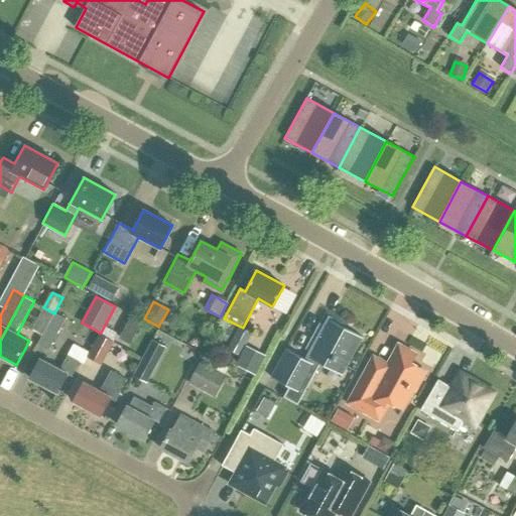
[(33,329),(43,334),(54,313),(43,307),(33,329)]
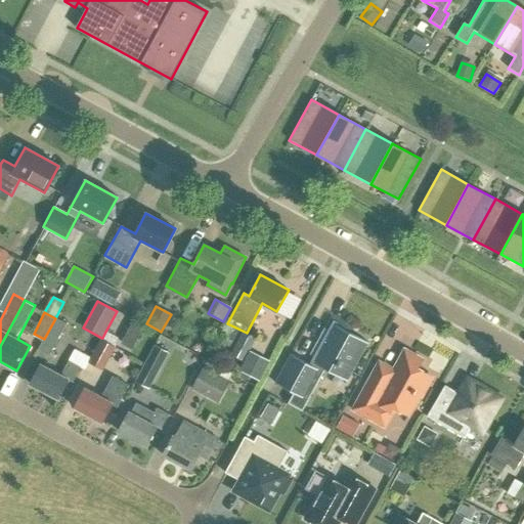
[(67,323),(55,318),(44,339),(39,349),(50,355),(67,323)]
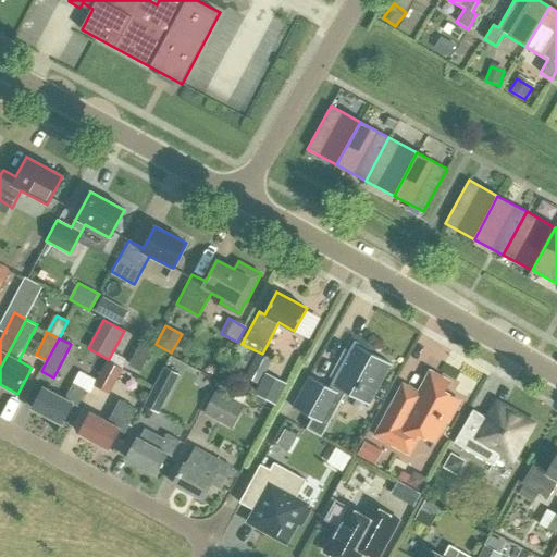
[(132,366),(145,371),(156,346),(143,339),(132,366)]
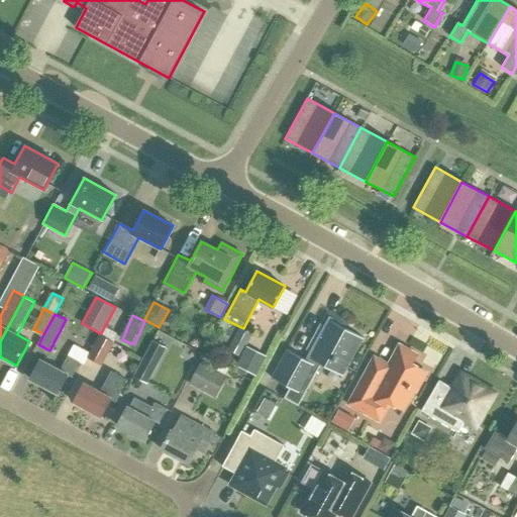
[(342,376),(364,338),(342,326),(343,323),(329,315),(305,359),(286,348),(271,378),(289,388),(284,398),(298,406),(321,365),(342,376)]
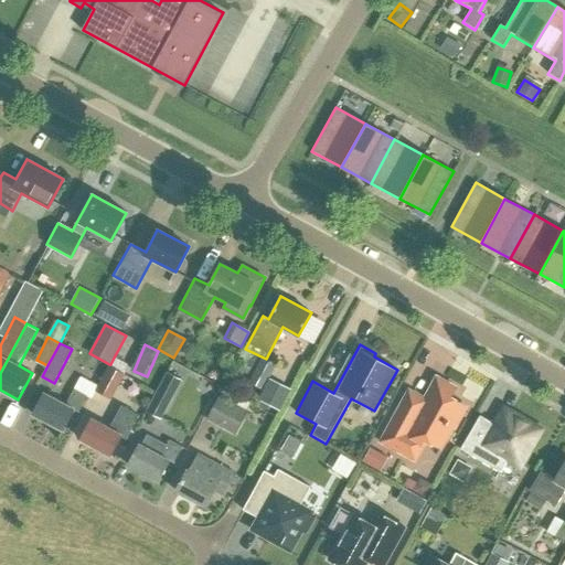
[(280,411),(291,390),(269,379),(276,366),(262,359),(248,382),(264,390),(258,400),(280,411)]
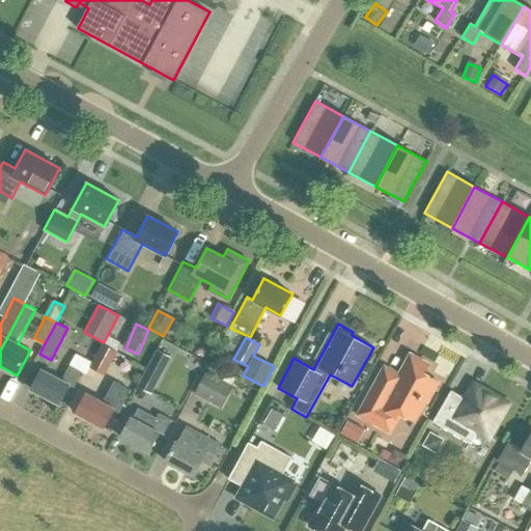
[(105,375),(117,352),(103,343),(89,367),(105,375)]
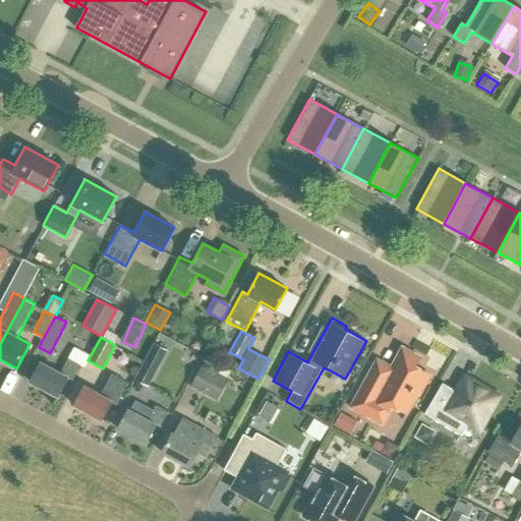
[(158,369),(168,351),(156,344),(146,362),(156,367),(158,369)]
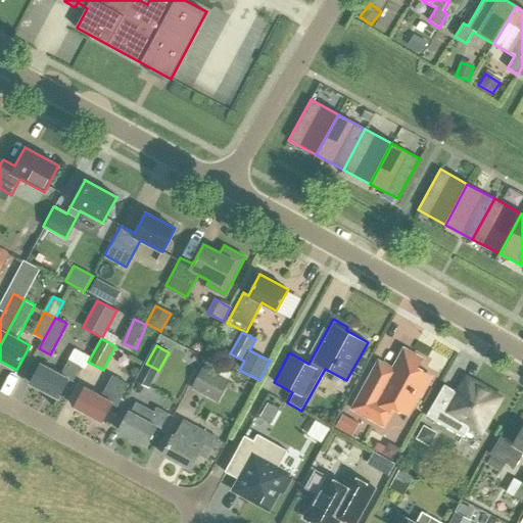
[(415,372),(422,359),(403,348),(388,378),(374,370),(352,409),(376,422),(382,411),(394,408),(408,415),(419,394),(421,395),(429,380),(415,372)]
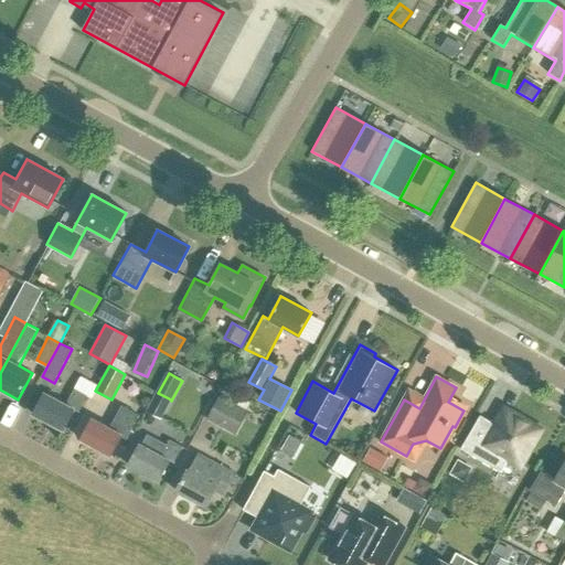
[(78,413),(87,395),(74,388),(65,405),(45,394),(33,415),(63,430),(74,411),(78,413)]
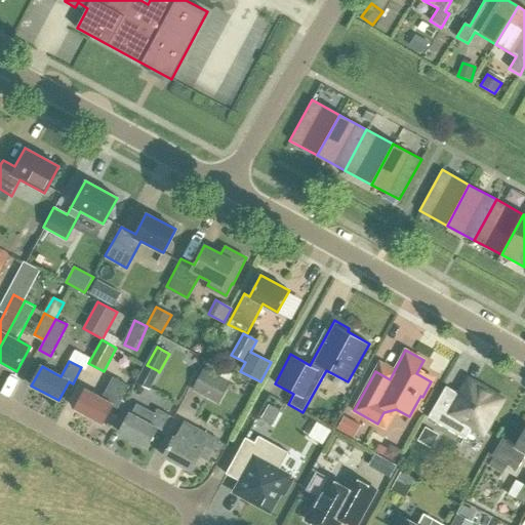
[(193,390),(218,405),(232,382),(205,367),(193,390)]
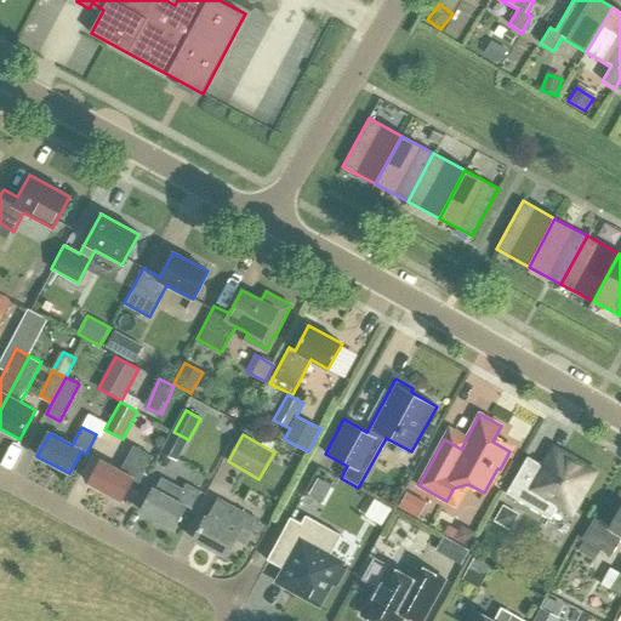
[(120,471),(102,461),(90,484),(121,501),(134,479),(140,482),(153,456),(134,446),(120,471)]
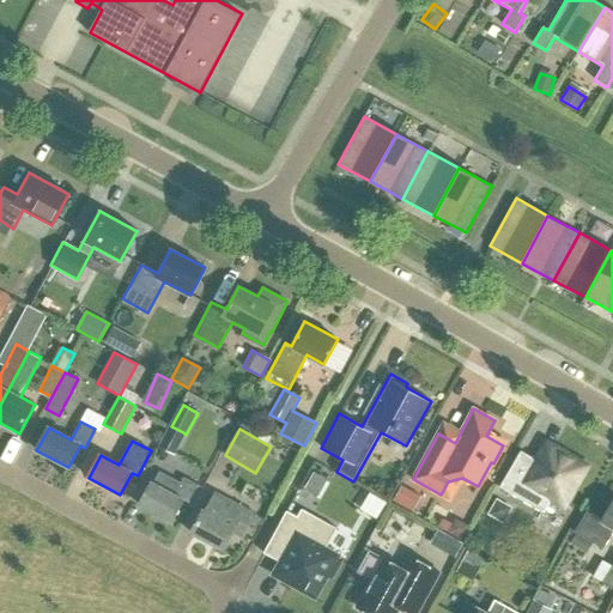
[(563,504),(586,466),(547,444),(536,460),(521,450),(499,487),(542,513),(551,498),(563,504)]
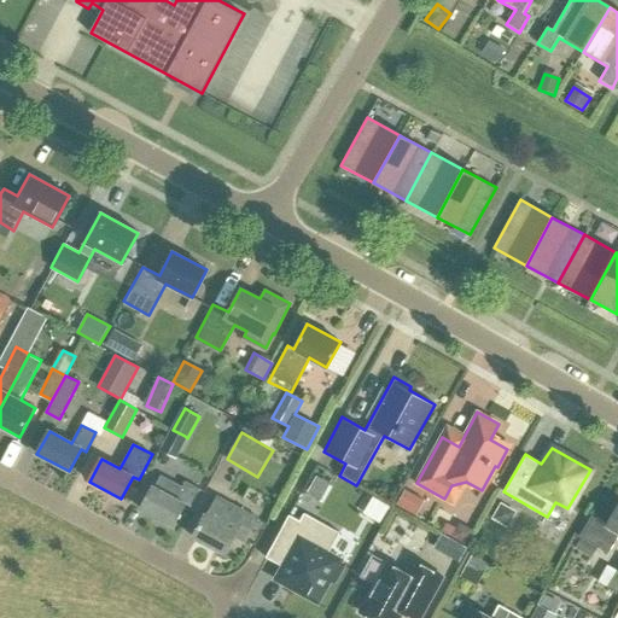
[(190,508),(200,489),(186,482),(184,485),(161,473),(153,487),(152,487),(140,509),(173,526),(185,505),(190,508)]
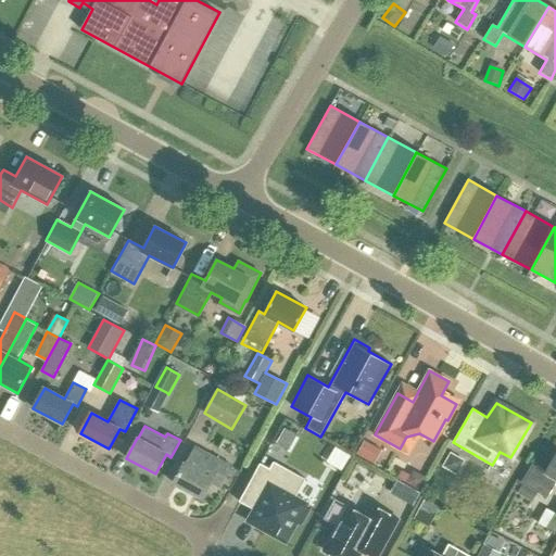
[(375,464),(382,450),(365,440),(357,454),(375,464)]
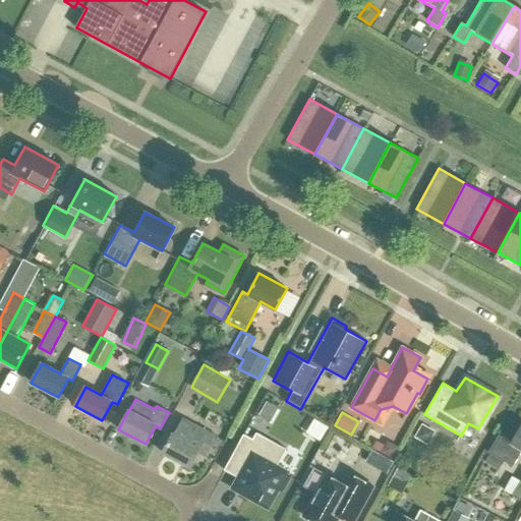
[(208,457),(218,437),(183,417),(163,453),(189,467),(198,452),(208,457)]
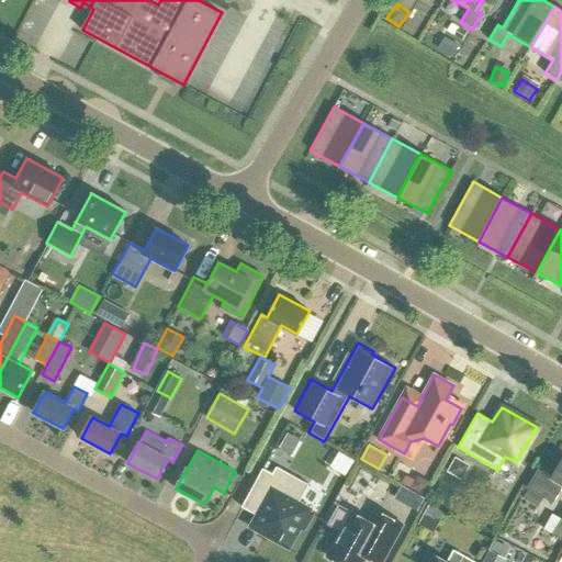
[(339,452),(333,467),(348,473),(355,459),(339,452)]
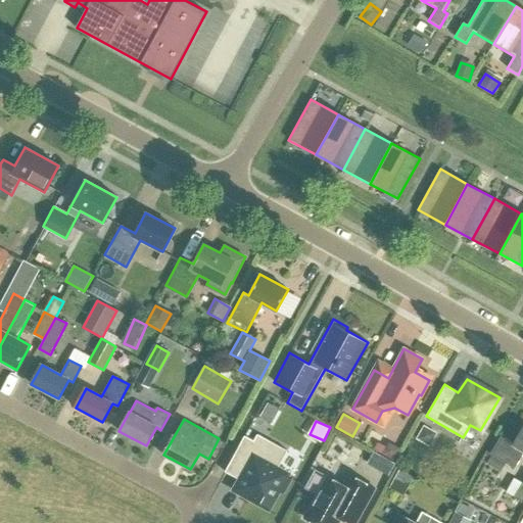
[(430,447),(438,433),(424,425),(416,439),(430,447)]
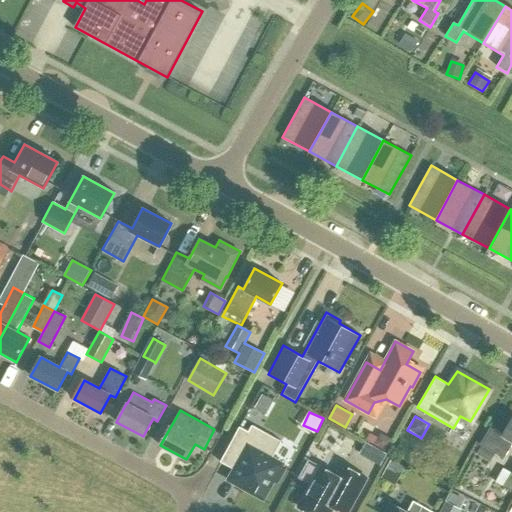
[(511,417),(502,434),(490,426),(479,443),(482,445),(496,453),(503,458),(511,443),(511,417)]
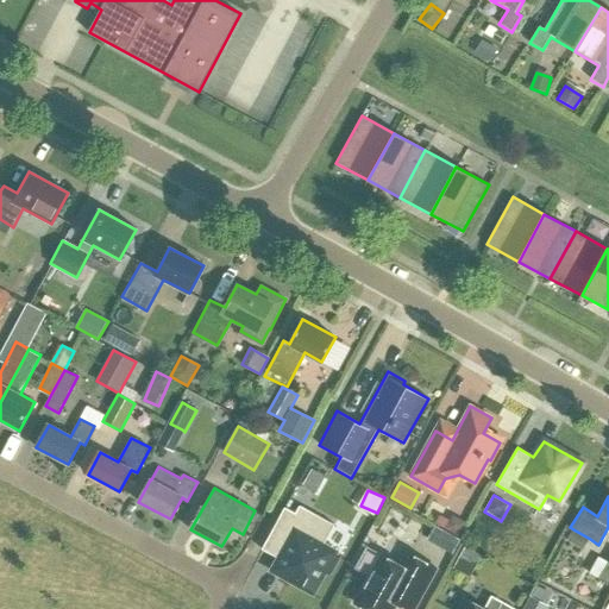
[(326,571),(331,573),(339,557),(336,554),(337,552),(325,545),(336,525),(300,506),(296,513),(286,507),(263,548),(278,558),(272,571),(314,594),(326,571)]
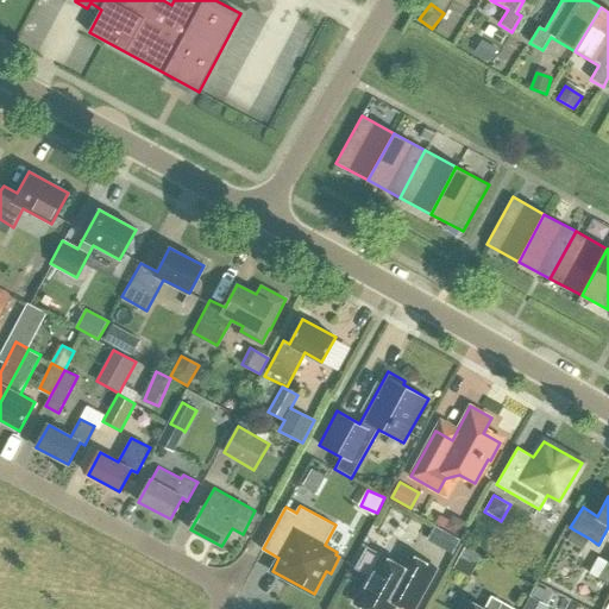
[(460,540),(435,526),(427,540),(452,554),(460,540)]
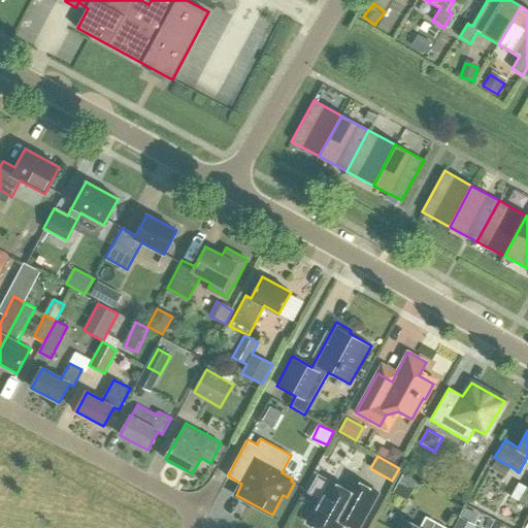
[(505,476),(512,467),(497,459),(492,468),(505,476)]
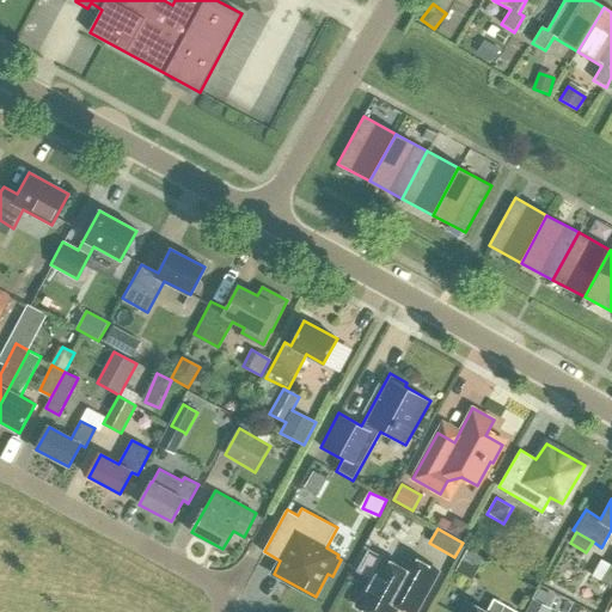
[(467,550),(456,570),(473,580),(484,558),(467,550)]
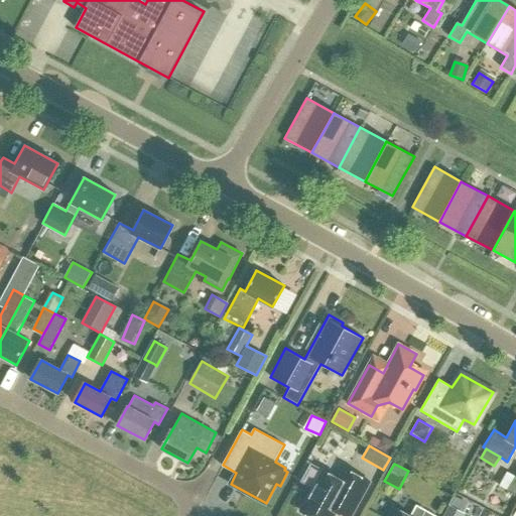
[(324,471),(301,511),(309,515),(333,515),(335,512),(342,515),(351,515),(356,507),(370,482),(345,469),(339,479),(324,471)]
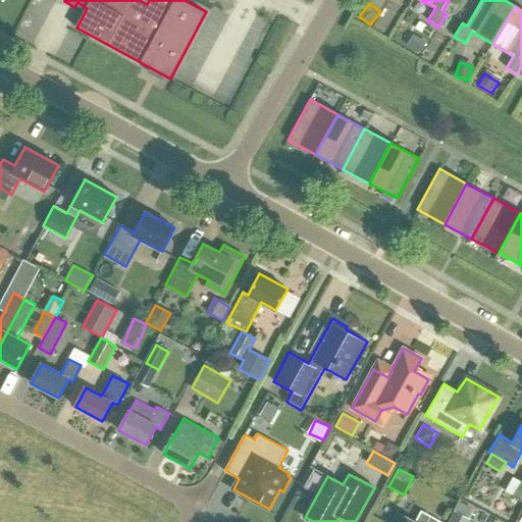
[(521,478),(513,494),(521,500),(521,478)]
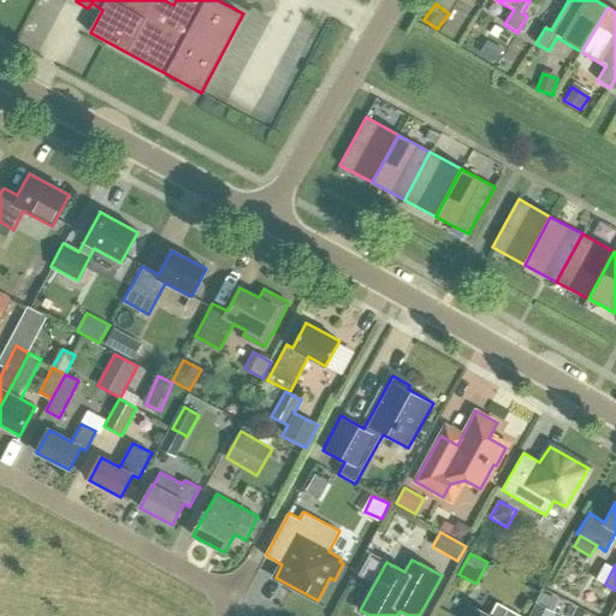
[(472,605),(465,615),(521,615),(497,603),(490,615),(472,605)]
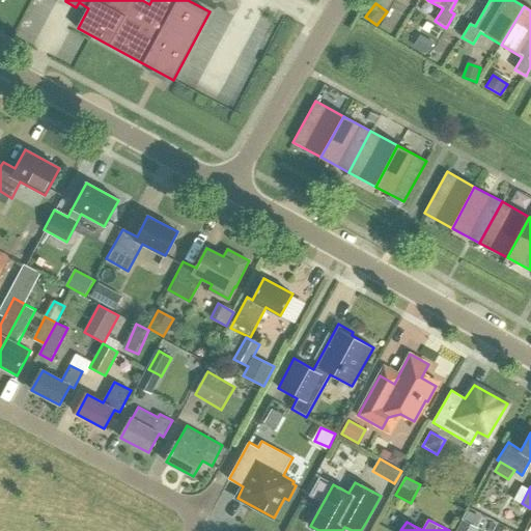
[(477,530),(479,529),(463,520),(456,530),(477,530)]
